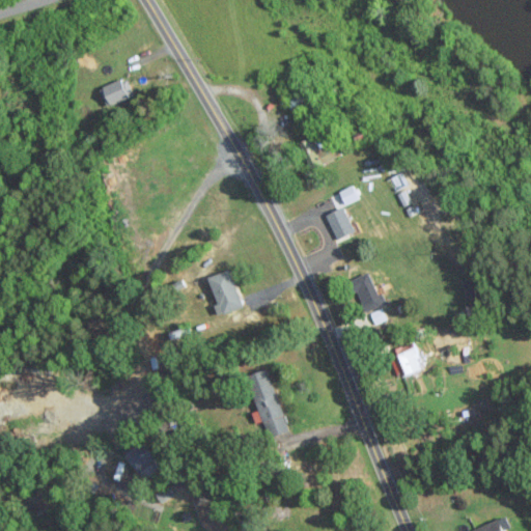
[(127,77),(100,86),(107,105),(134,94),(127,77)]
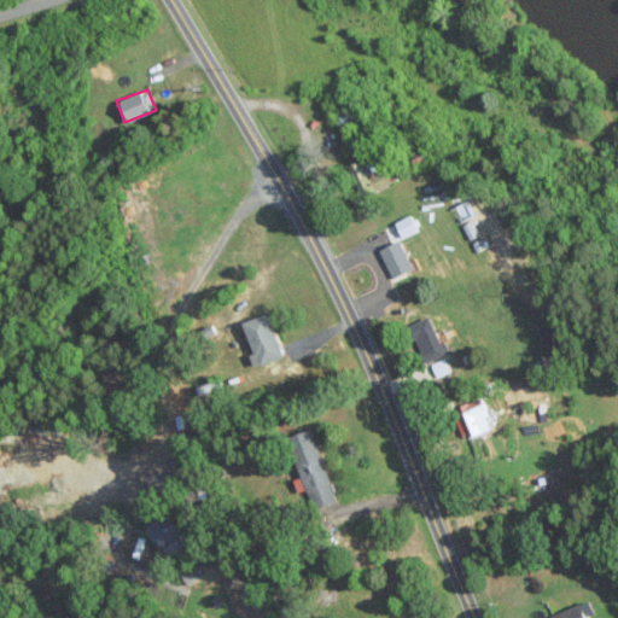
[(379,190),(368,158),(353,163),(362,196),(379,190)]
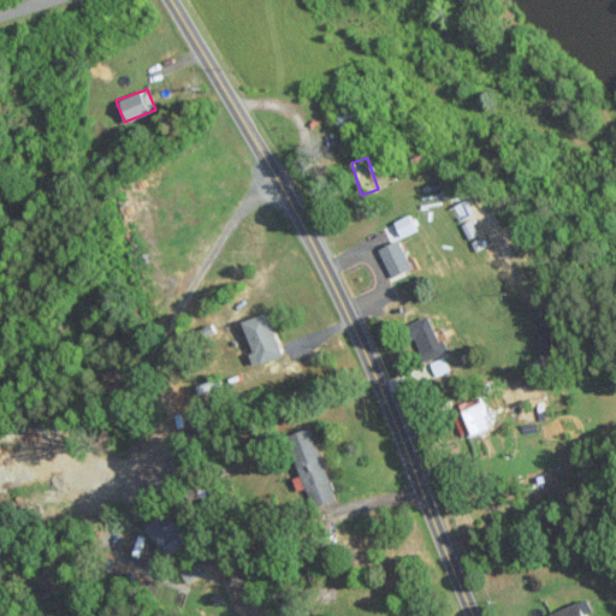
[(419,230),(412,214),(384,225),(390,242),(419,230)]
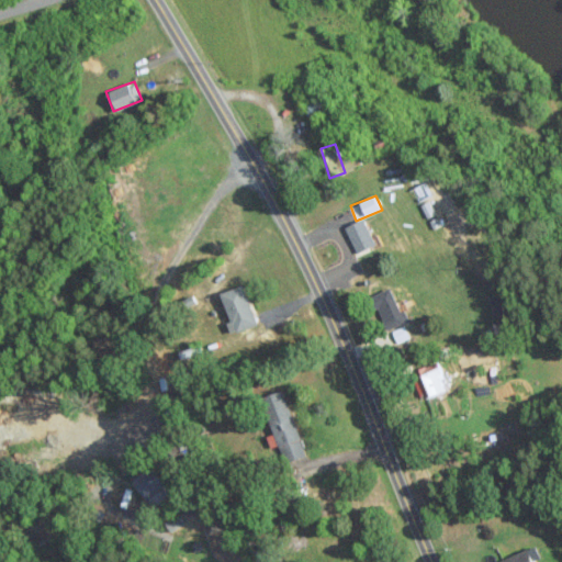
[(348,226),(359,253),(378,244),(367,217),(348,226)]
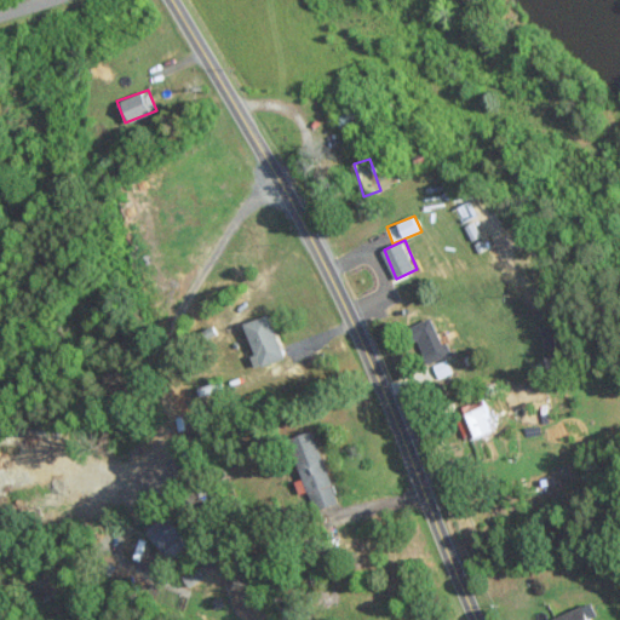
[(257,367),(285,359),(271,315),(247,322),(257,354),(253,355),(257,367)]
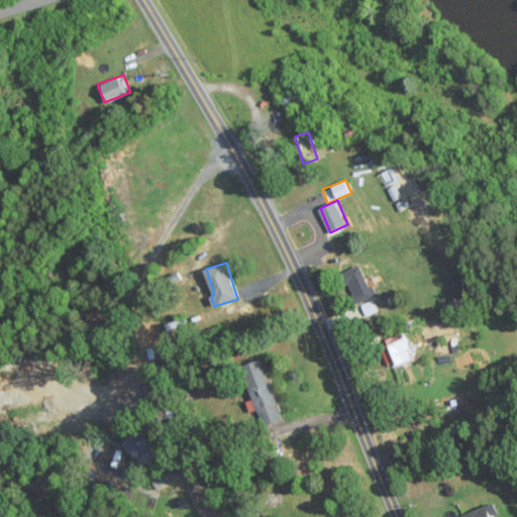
[(376,295),(362,264),(343,271),(356,303),(376,295)]
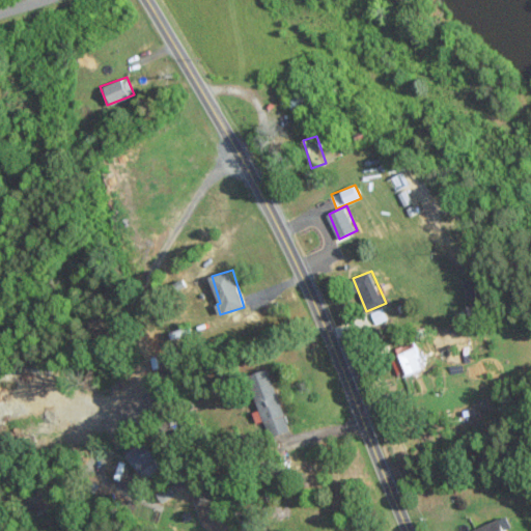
[(388,317),(383,307),(371,312),(376,323),(388,317)]
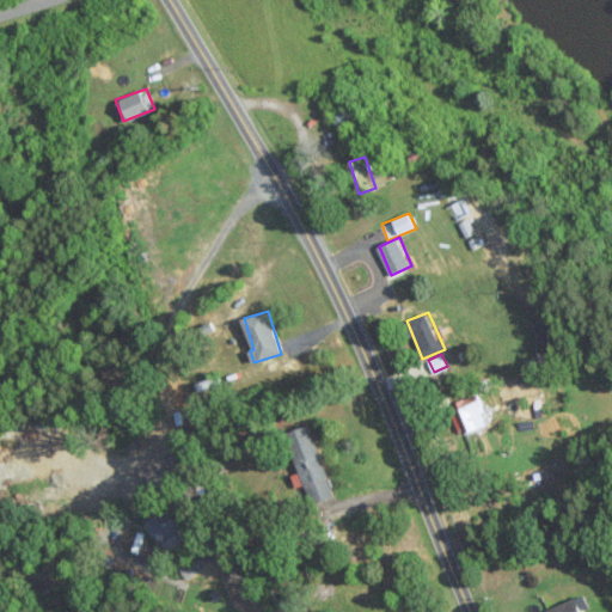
[(489,424),(481,401),(453,410),(460,434),(489,424)]
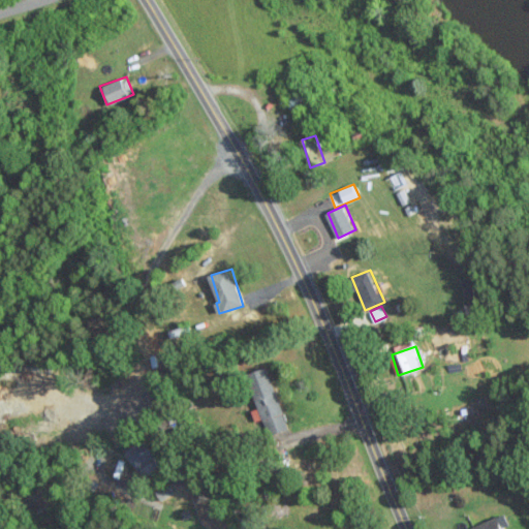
[(289,429),(271,367),(250,373),(268,435),(289,429)]
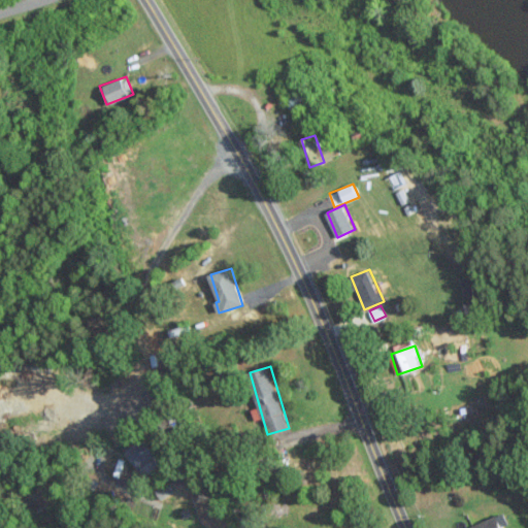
[(158,455),(145,439),(129,452),(141,468),(158,455)]
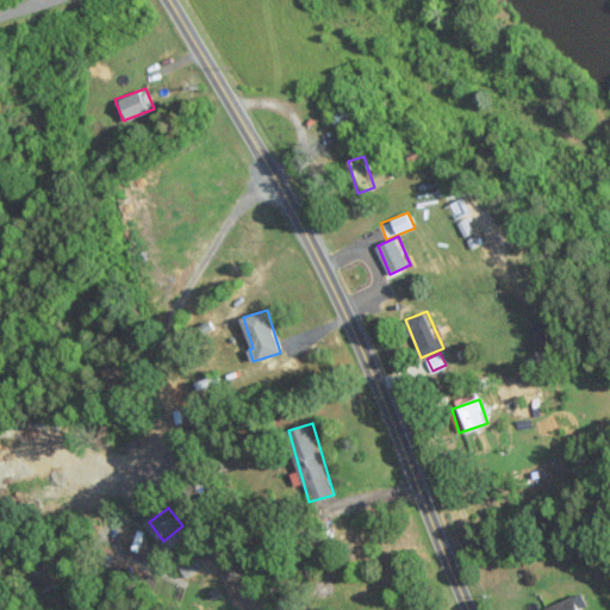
[(584,609),(577,595),(540,609),(584,609)]
